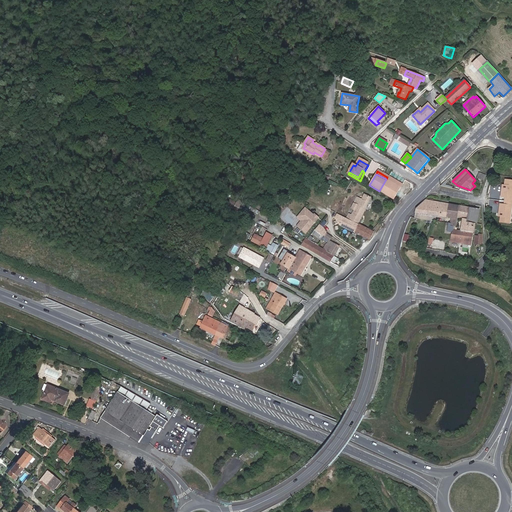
[(403,185),(387,177),(386,179),(401,188),(403,185)]
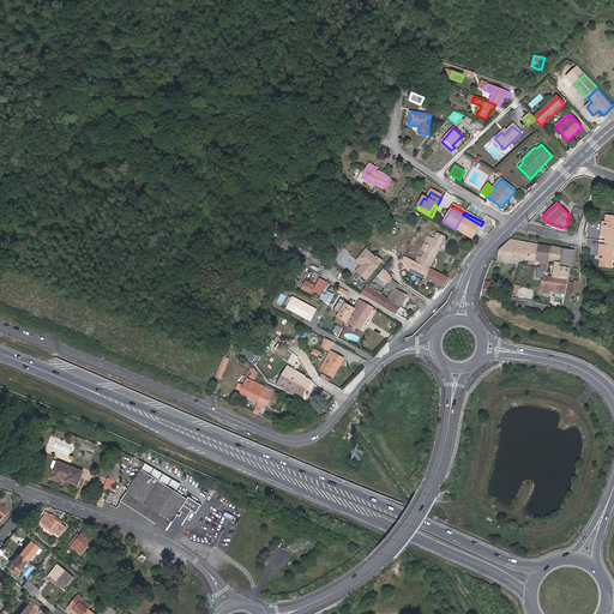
[(481,226),(463,215),(455,229),(471,238),(475,240),(481,226)]
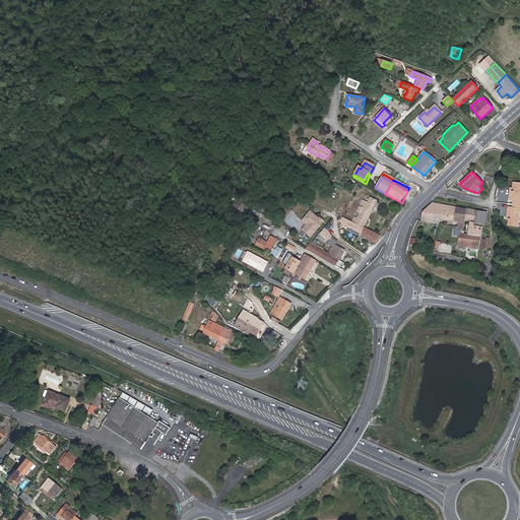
[(365,225),(377,200),(371,197),(369,203),(363,200),(361,205),(364,207),(356,221),(365,225)]
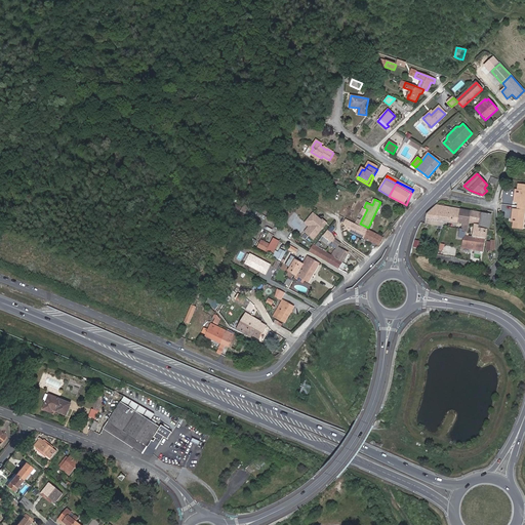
[(436,204),(426,214),(426,218),(450,221),(452,207),(436,204)]
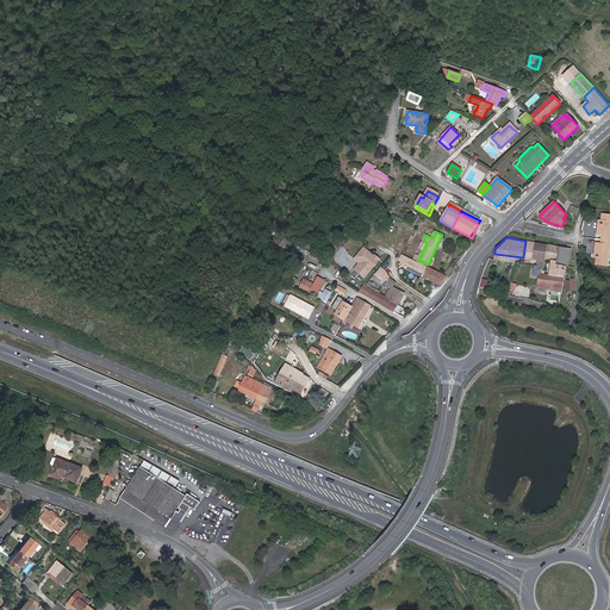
[(526,241),(523,257),(533,259),(535,243),(526,241)]
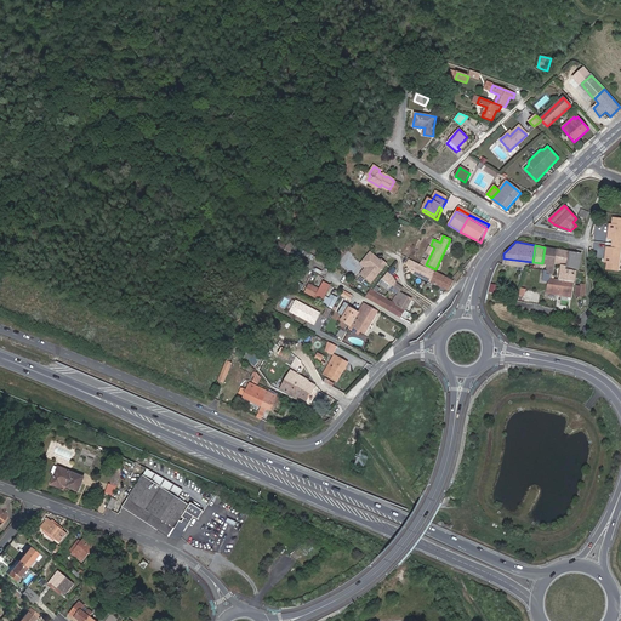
[(545,248),(542,263),(548,265),(554,266),(557,249),(545,248)]
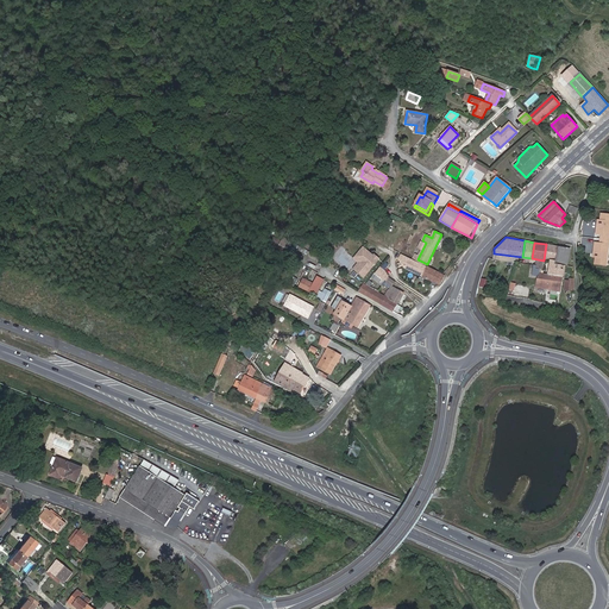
[(546,244),(544,261),(545,261),(551,262),(556,262),(558,246),(546,244)]
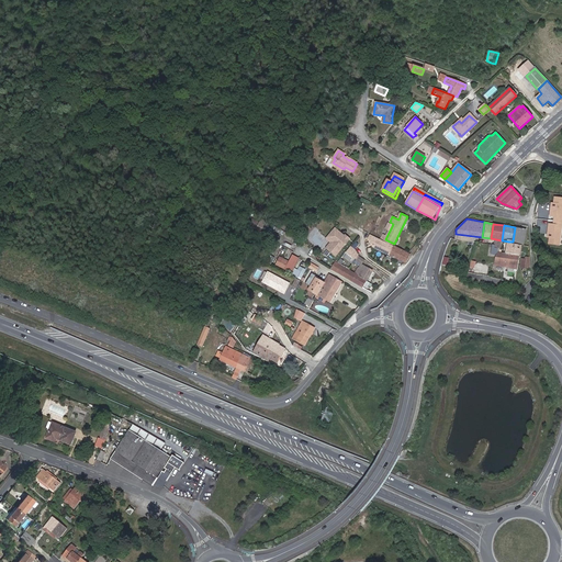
[(520,245),(523,229),(515,227),(513,242),(513,244),(520,245)]
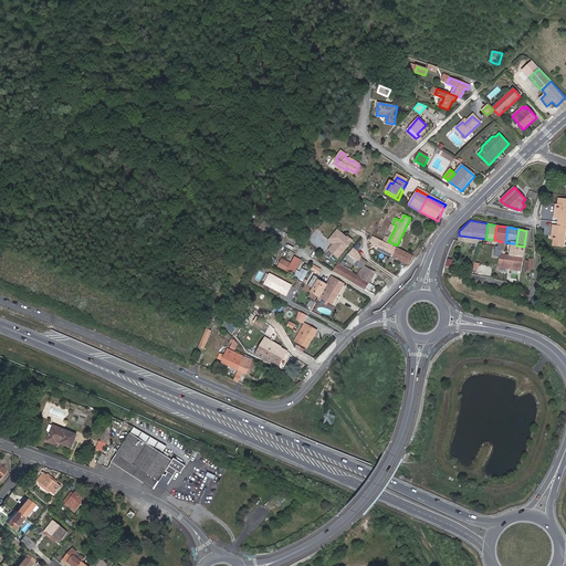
[(335,244),(329,251),(337,258),(352,241),(347,238),(346,239),(337,230),(329,239),(335,244)]
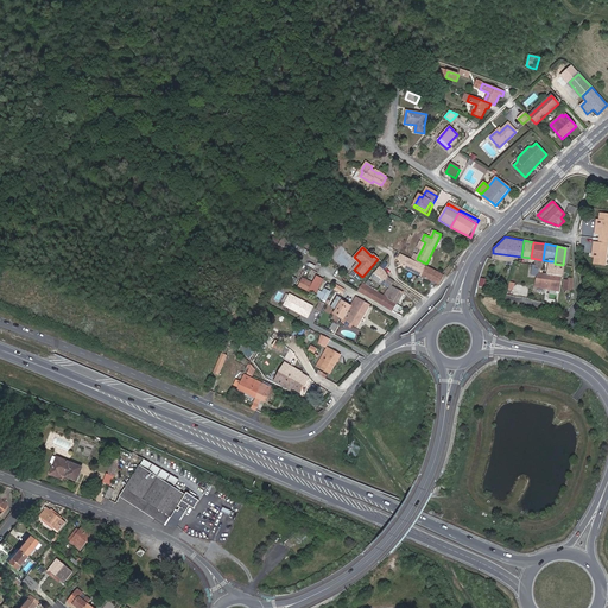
[(423,276),(426,267),(400,254),(398,259),(404,267),(423,276)]
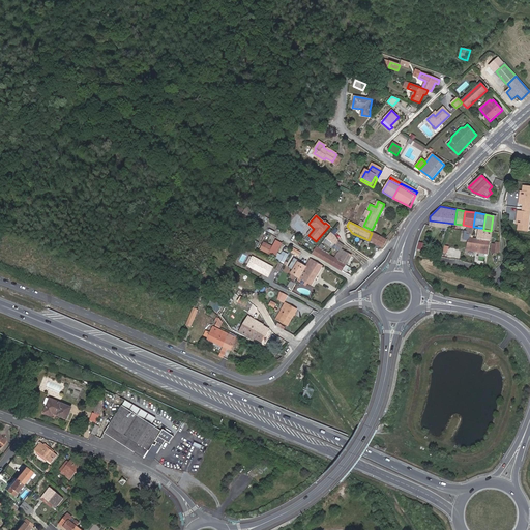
[(490,242),(491,242),(492,231),(491,231),(483,230),(481,239),(490,241),(490,242)]
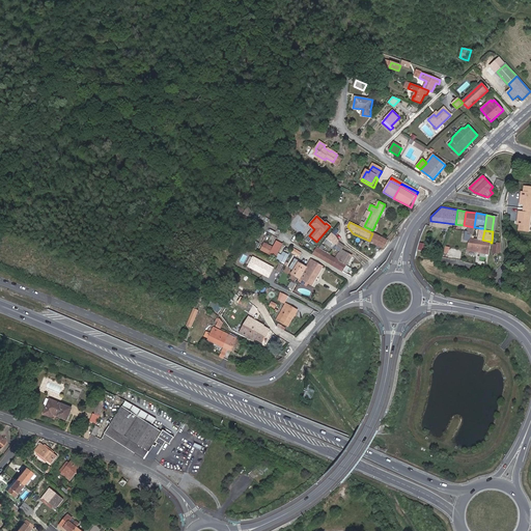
[(385,249),(389,241),(372,233),(369,241),(383,247),(385,249)]
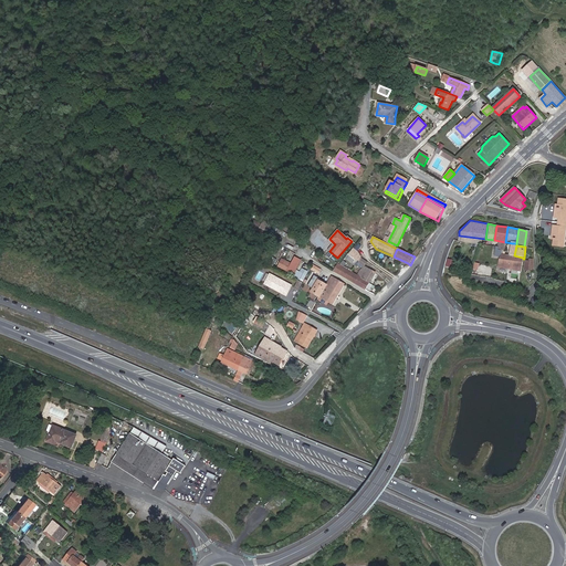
[(523,260),(524,259),(523,259),(514,258),(511,257),(505,255),(502,254),(501,254),(499,264),(522,268),(523,260)]
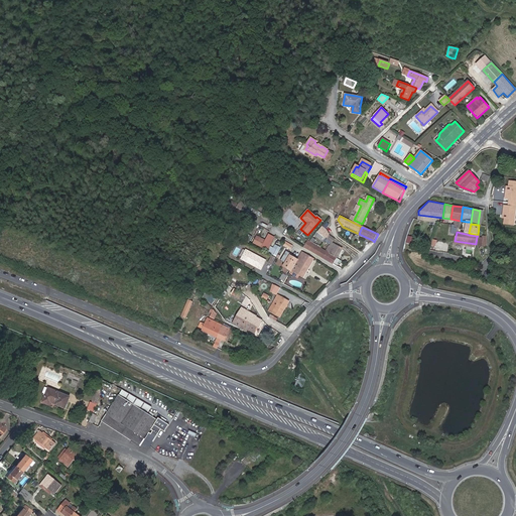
[(316,236),(324,242),(327,238),(319,233),(316,236)]
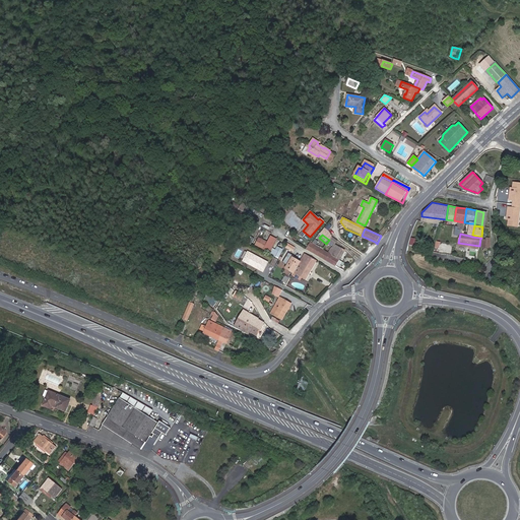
[(337,265),(340,259),(330,253),(329,254),(298,236),(294,241),(337,265)]
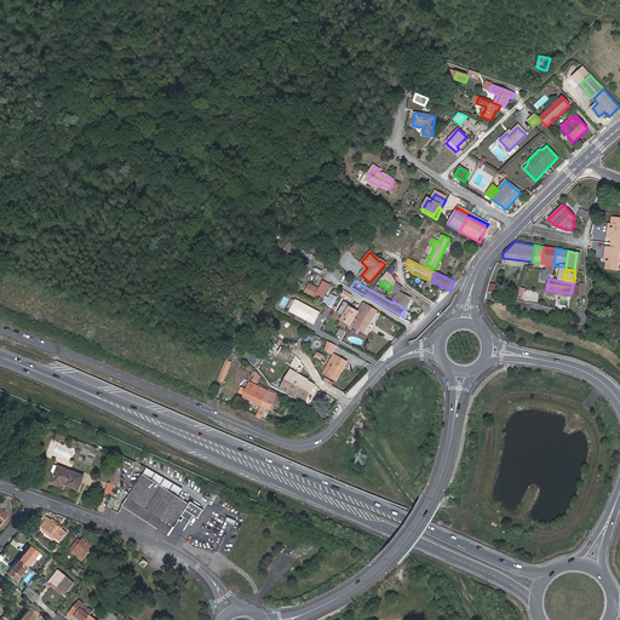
[(306,282),(302,293),(314,298),(319,288),(306,282)]
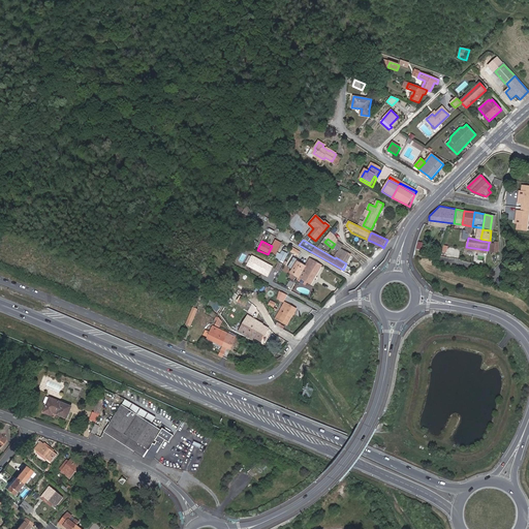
[(423,251),(425,244),(417,242),(415,249),(423,251)]
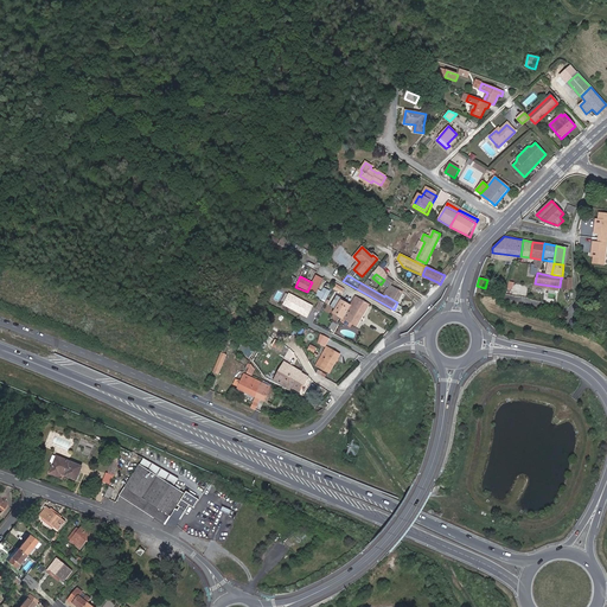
[(336,285),(333,289),(342,294),(345,289),(336,285)]
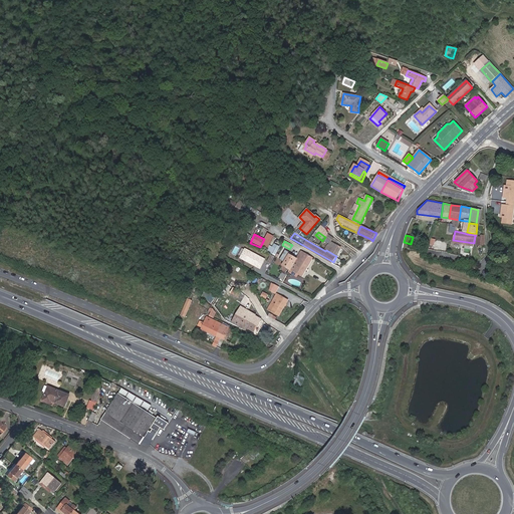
[(326,250),(336,256),(341,248),(330,242),(326,250)]
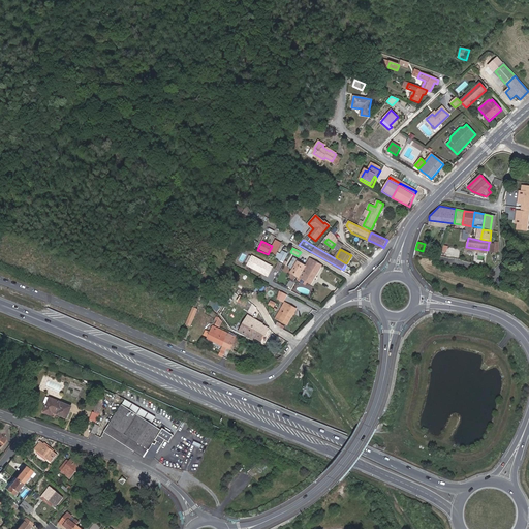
[(279,250),(274,259),(282,263),(287,254),(279,250)]
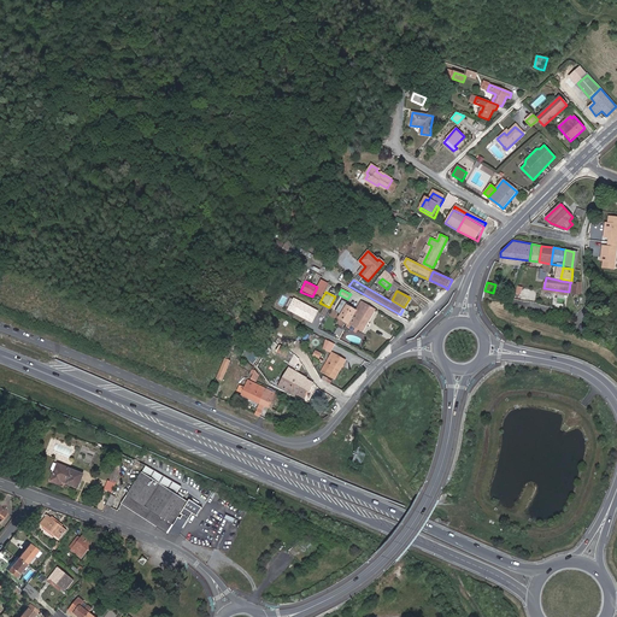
[(312,322),(318,311),(295,299),(291,307),(291,310),(297,313),(299,313),(300,313),(300,315),(312,322)]
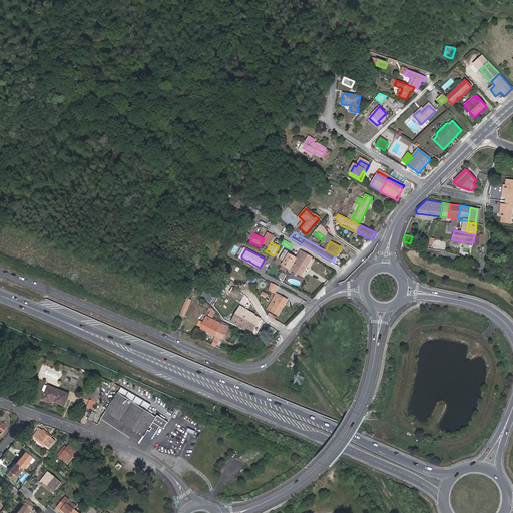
[(283,265),(302,276),(312,258),(301,250),(296,260),(289,254),(283,265)]
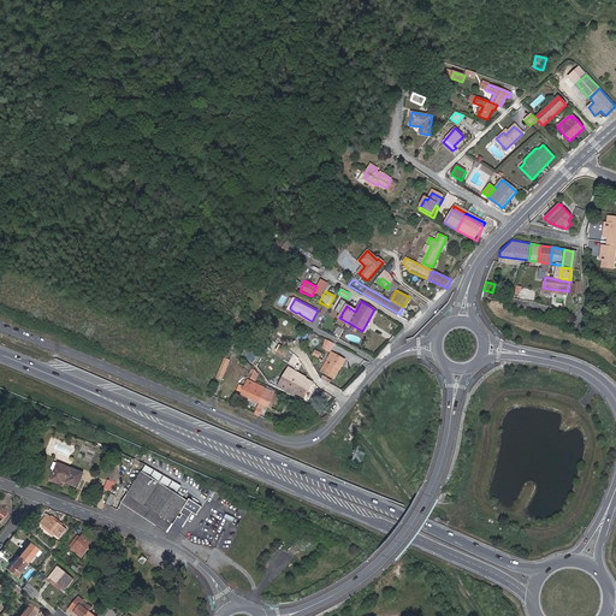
[(339,337),(343,329),(337,326),(333,333),(339,337)]
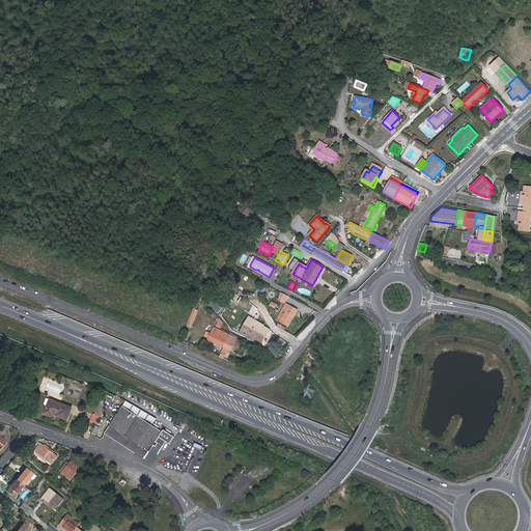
[(287,295),(281,292),(279,298),(279,299),(284,302),(288,296),(287,295)]
